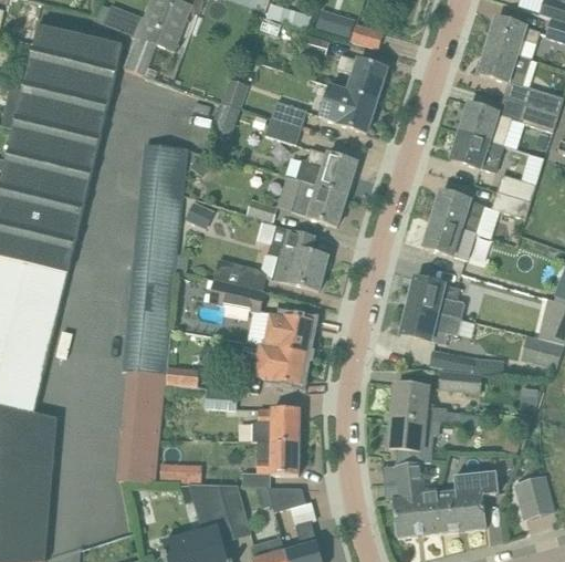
[(148,0),(135,35),(124,66),(144,74),(147,66),(155,44),(175,51),(190,10),(197,13),(201,0),(194,0),(192,3),(184,0),(148,0)]
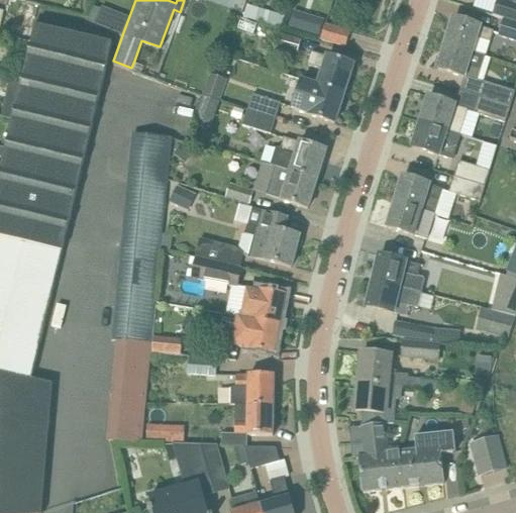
[(496,0),(492,12),(503,16),(515,20),(515,0),(513,0),(496,0)]
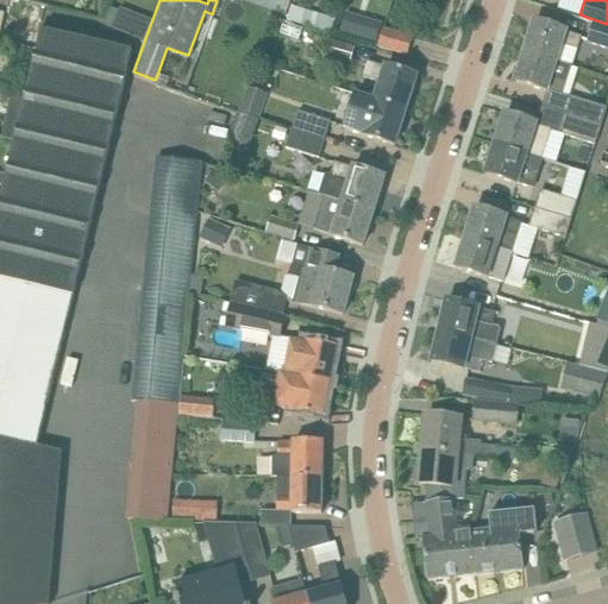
[(290,2),(287,18),(331,29),(334,16),(290,2)]
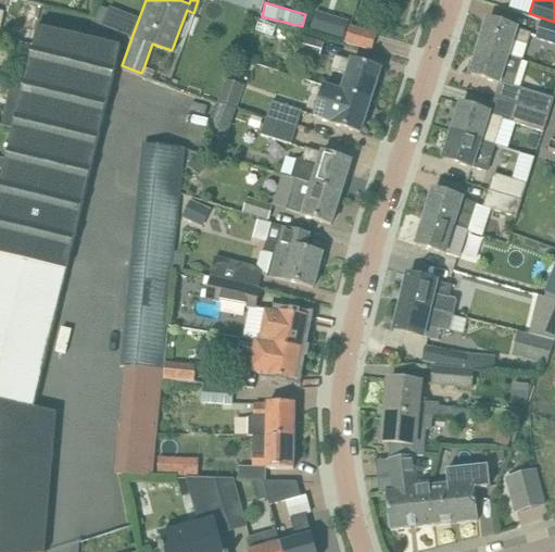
[(331,13),(326,30),(342,36),(348,17),(331,13)]
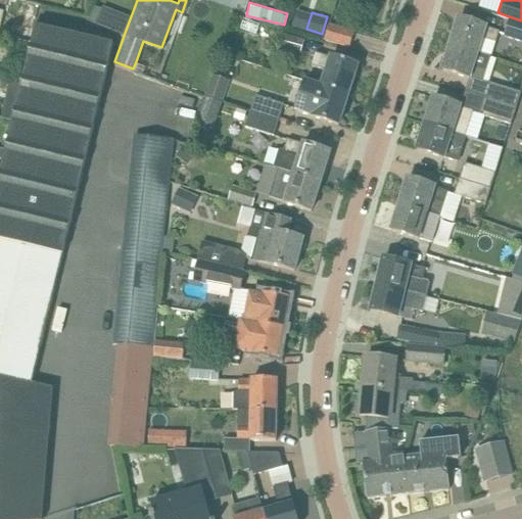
[(449,41),(477,49),(481,36),(494,40),(499,29),(485,25),(485,24),(458,14),(449,41)]
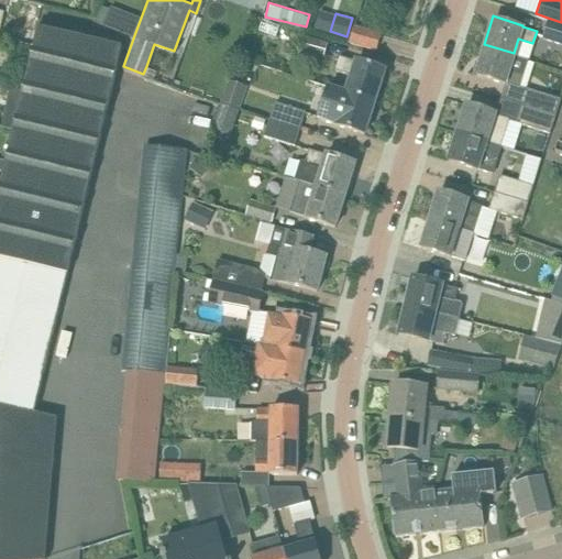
[(561,22),(548,18),(542,35),(561,42),(561,22)]
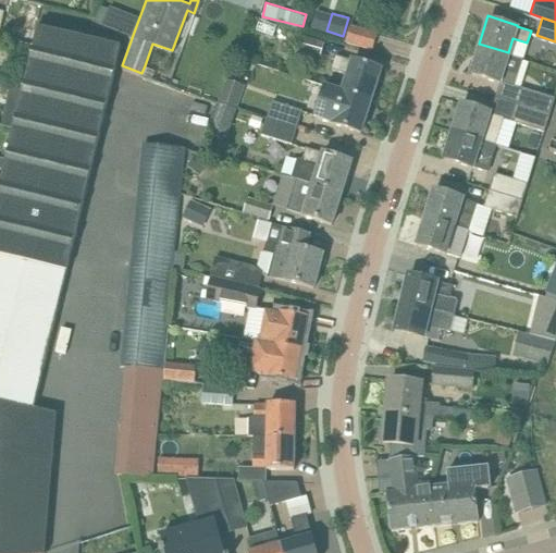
[(375,31),(349,23),(344,39),(371,47),(375,31)]
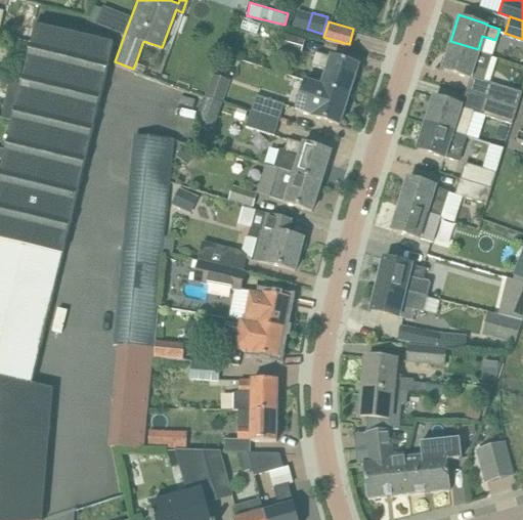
[(113,41),(35,23),(0,167),(0,191),(73,209),(113,41)]
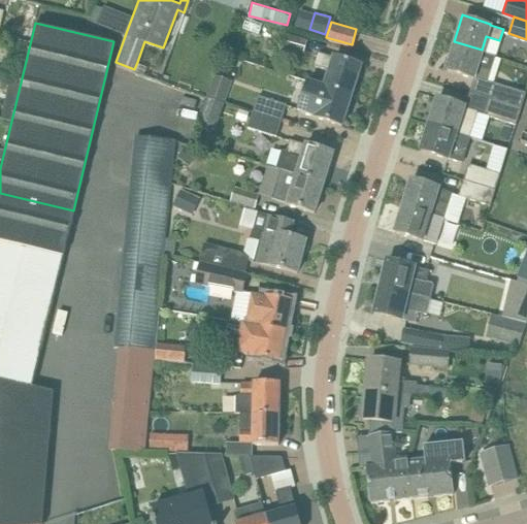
[(31,35),(33,26),(19,23),(17,32),(31,35)]
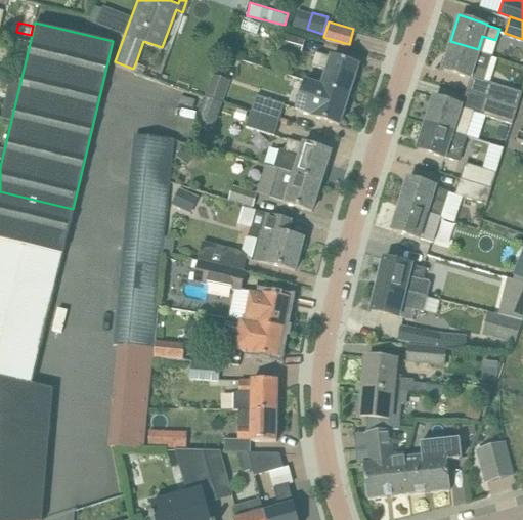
[(304,38),(279,31),(276,44),(300,51),(304,38)]
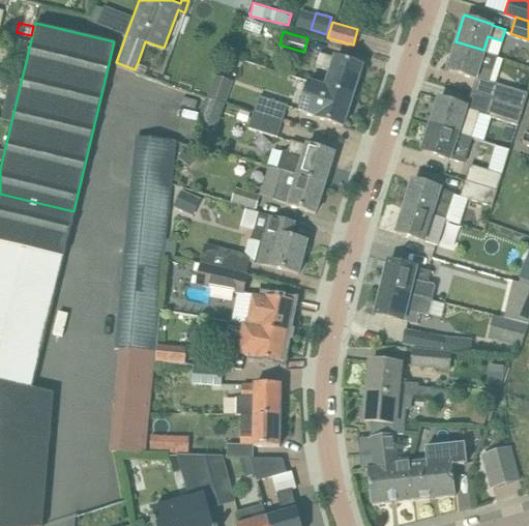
[(497,54),(483,50),(456,41),(447,67),(489,80),(497,54)]
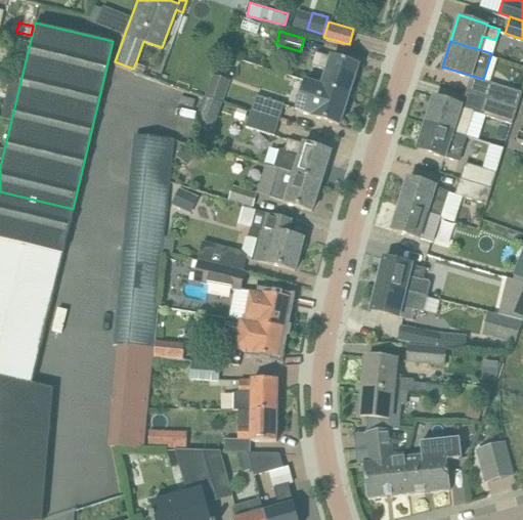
[(322,84),(348,92),(358,62),(332,53),(331,55),(315,50),(311,63),(327,68),(322,84)]
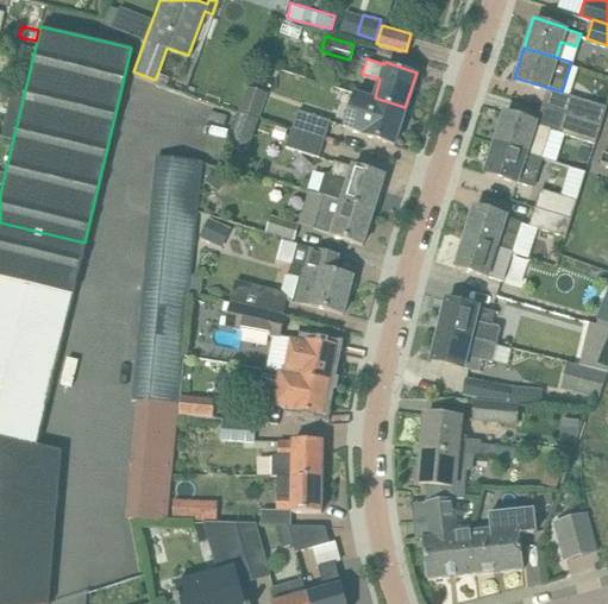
[(158,71),(155,80),(165,83),(169,75),(158,71)]
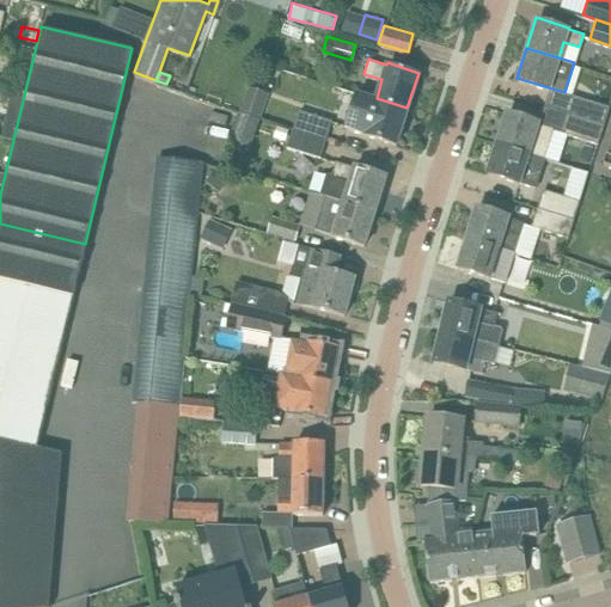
[(249,83),(233,135),(251,140),(267,87),(249,83)]
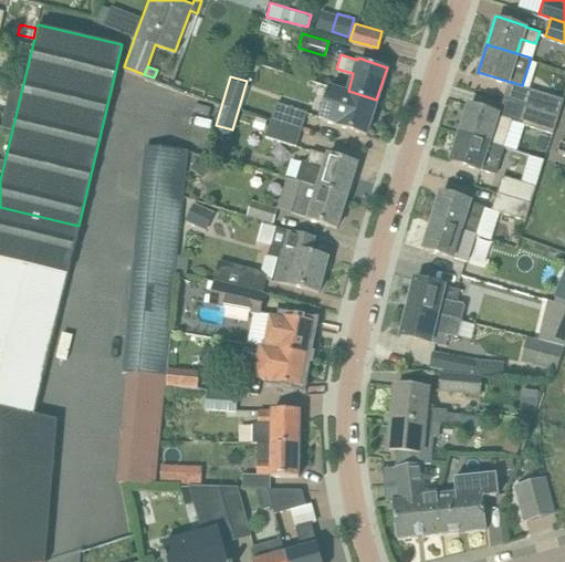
[(366,132),(376,100),(348,91),(331,85),(320,115),(338,122),(337,123),(366,132)]
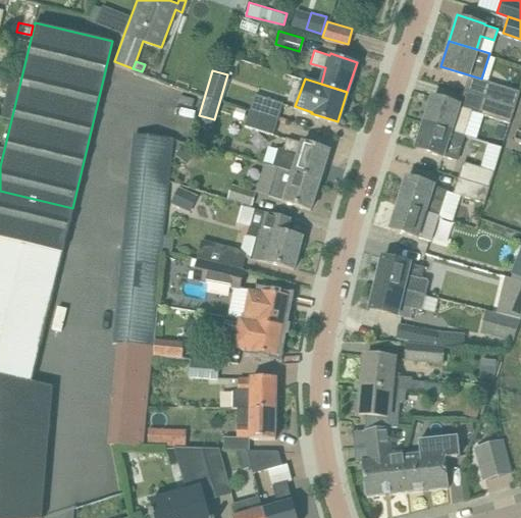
[(519,90),(488,80),(482,97),(514,107),(519,90)]
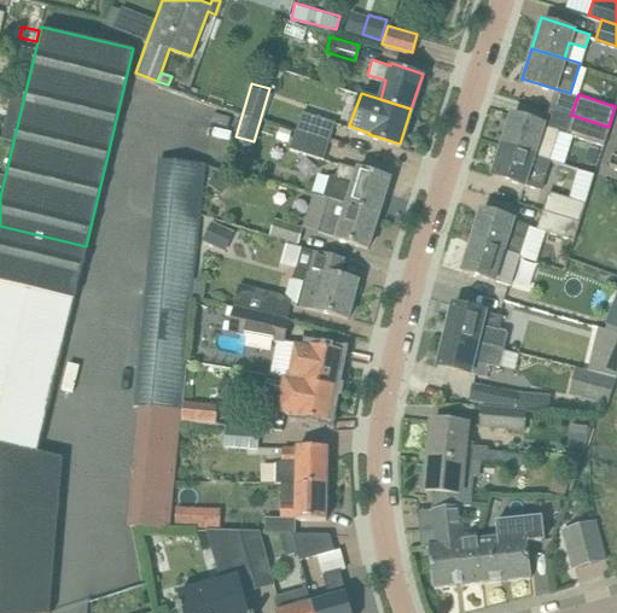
[(295,128),(329,139),(335,120),(301,109),(295,128)]
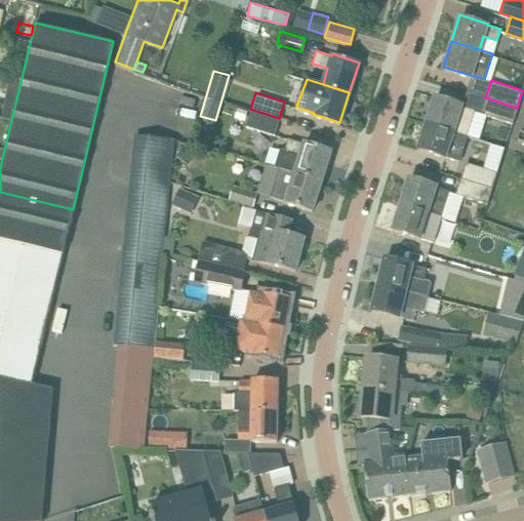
[(434,94),(426,121),(453,129),(467,133),(475,109),(461,104),(434,94)]
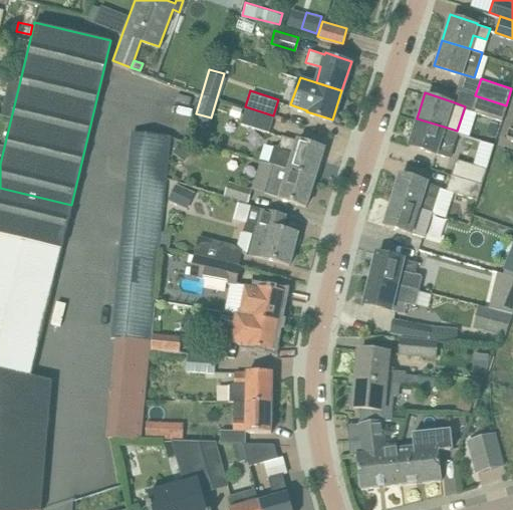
[(501,119),(506,105),(475,95),(471,109),(501,119)]
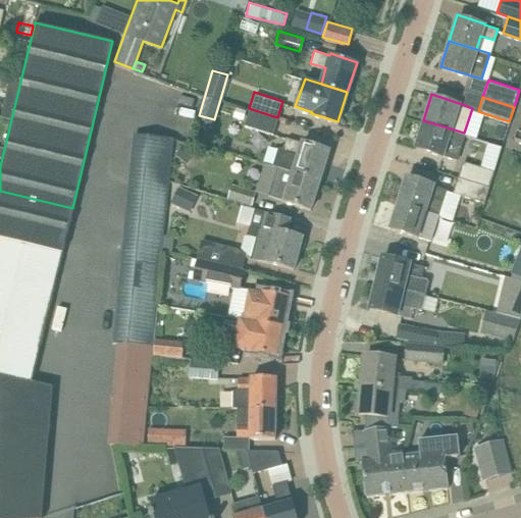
[(272,133),(277,117),(249,108),(244,124),(272,133)]
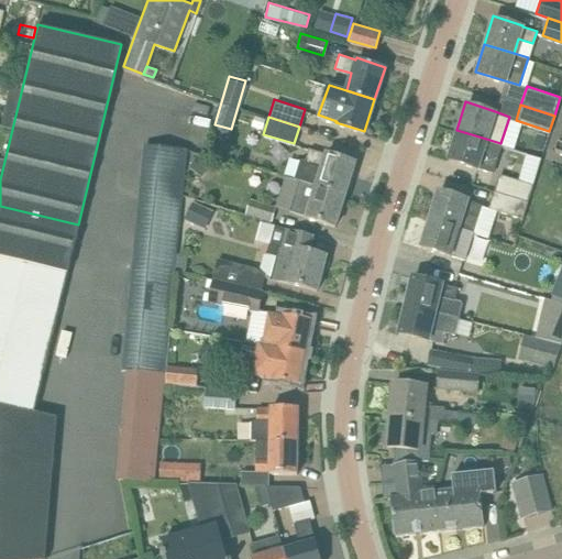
[(486,139),(456,130),(448,157),(477,167),(477,166),(492,171),(495,159),(481,154),(486,139)]
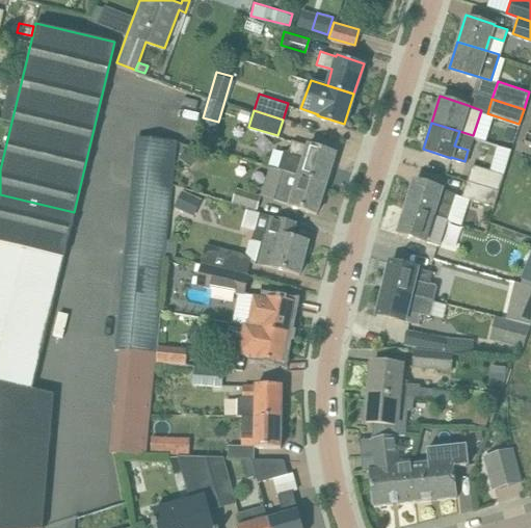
[(126,241),(165,244),(176,138),(136,134),(126,241)]
